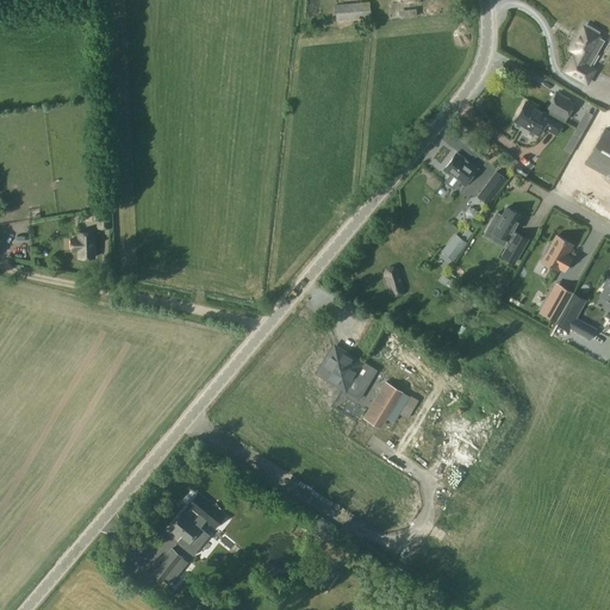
[(373,0),(375,12),(393,10),(393,7),(399,6),(400,18),(424,16),(423,8),(430,7),(429,0),(373,0)]
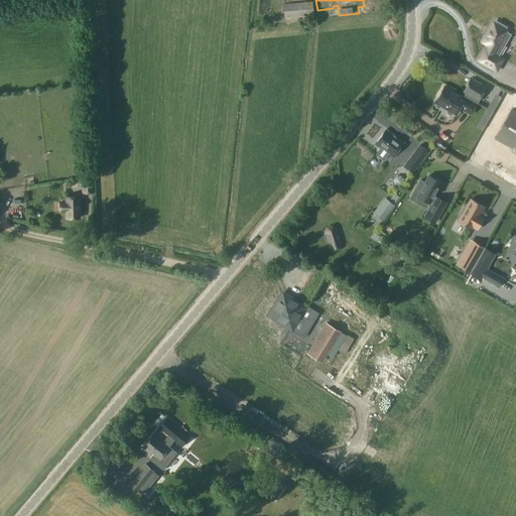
[(304,12),(304,4),(279,5),(279,18),(293,18),(293,13),(304,12)]
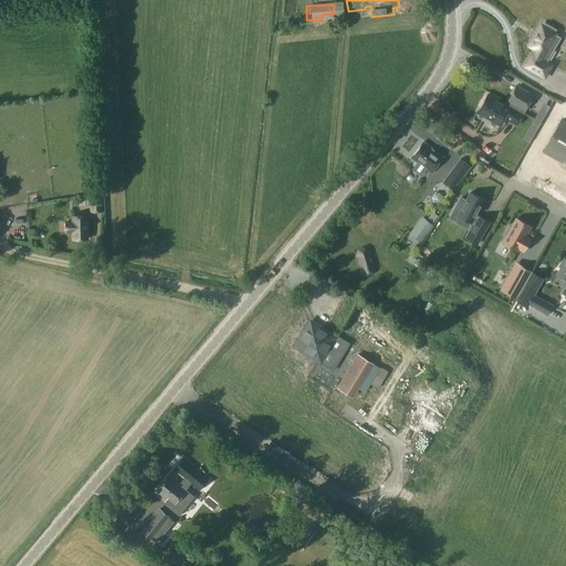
[(526,66),(545,77),(552,65),(542,59),(548,48),(554,50),(561,39),(555,35),(556,34),(554,33),(556,30),(545,24),(544,27),(542,25),(530,46),(536,50),(533,54),(526,66)]
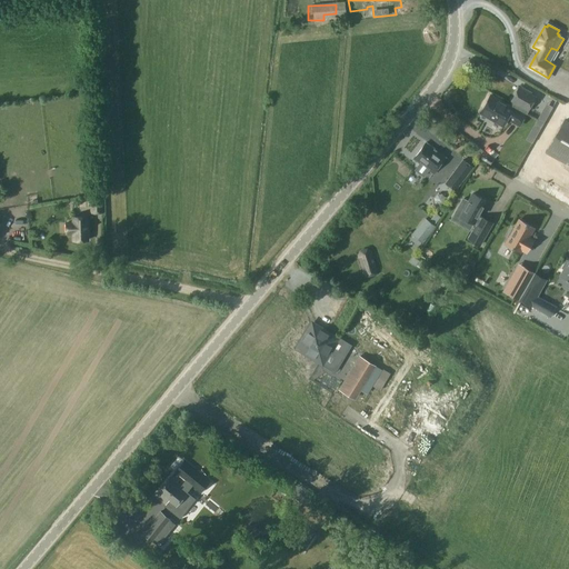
[(511,105),(526,113),(535,98),(519,88),(511,101),(512,102),(511,105)]
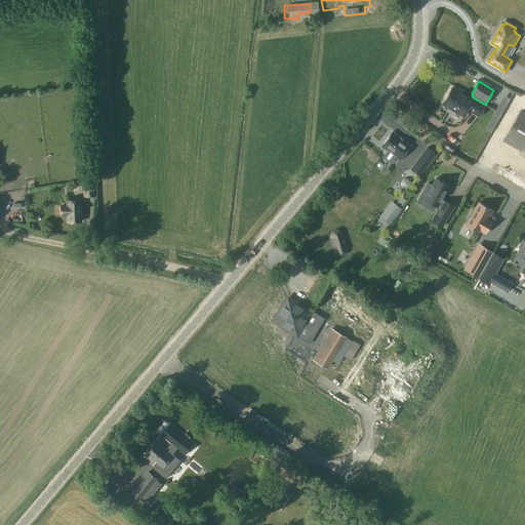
[(485,105),(472,96),(471,98),(452,88),(444,103),(455,109),(454,111),(463,116),(469,108),(473,111),(472,112),(479,116),(485,105)]
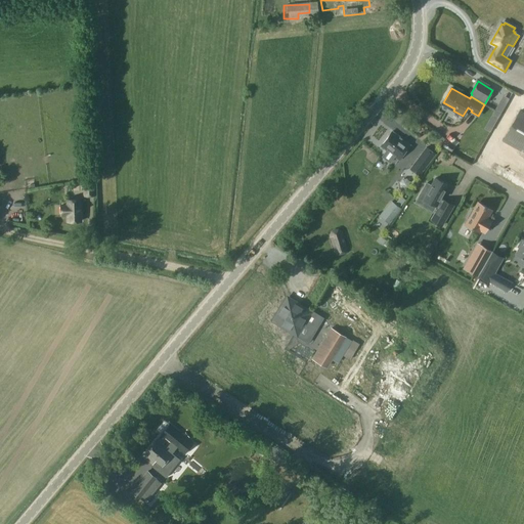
[(505,106),(499,103),(495,111),(500,114),(505,106)]
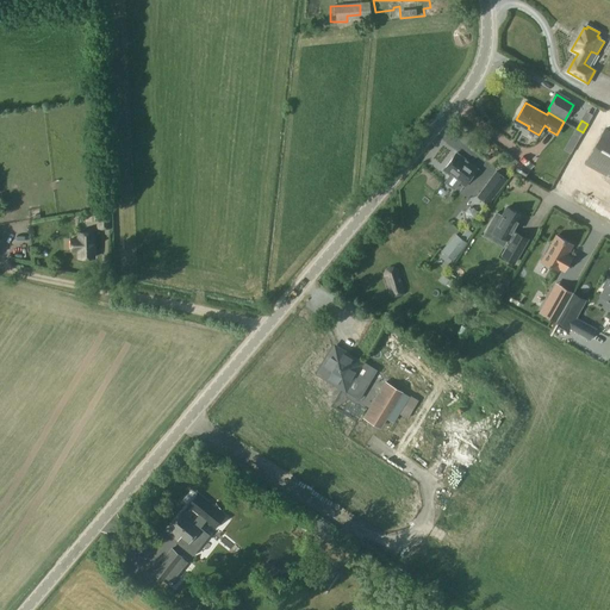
[(607,174),(609,167),(609,131),(604,129),(585,163),(605,175),(607,174)]
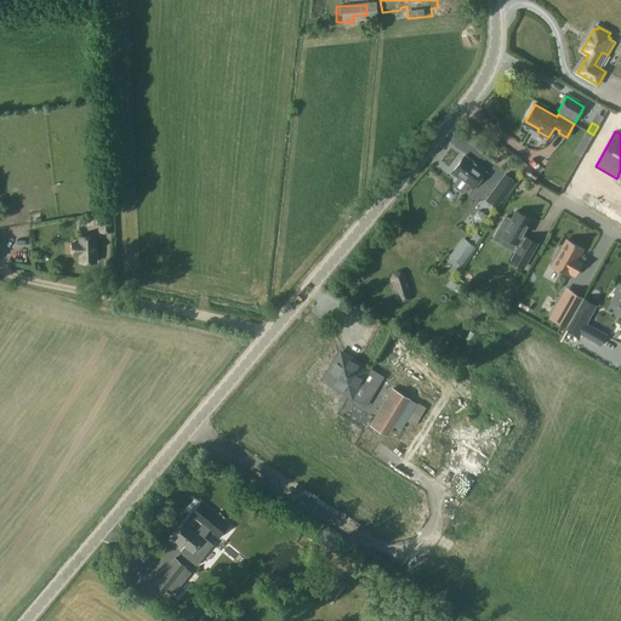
[(473,191),(486,174),(465,157),(451,174),(459,180),(454,186),(462,193),(468,186),(473,191)]
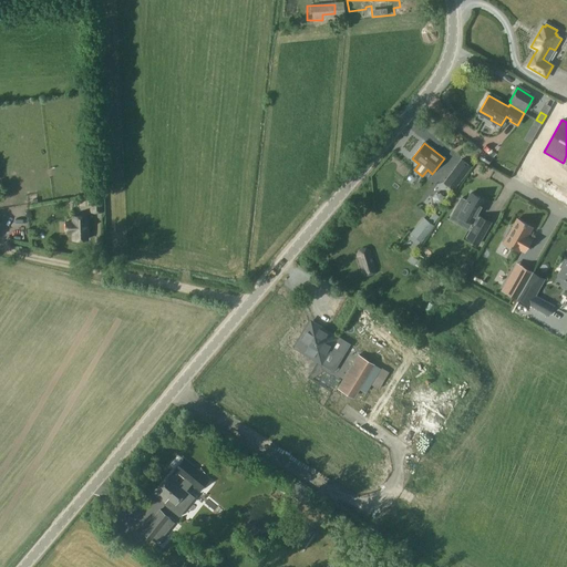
[(443,183),(454,191),(472,167),(461,160),(443,183)]
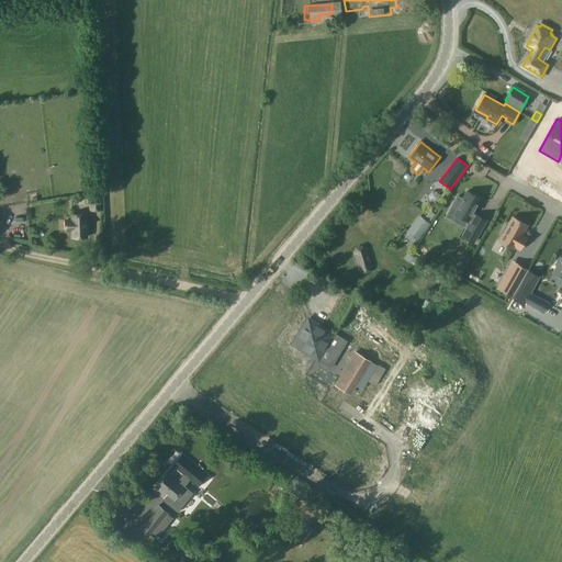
[(381,172),(385,176),(392,167),(386,164),(381,172)]
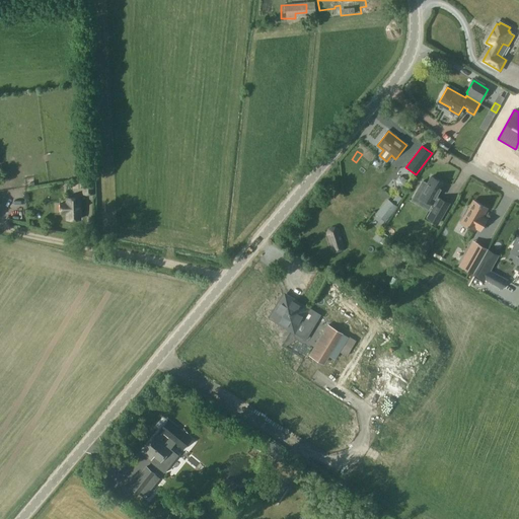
[(12,174),(0,174),(0,184),(13,184),(12,174)]
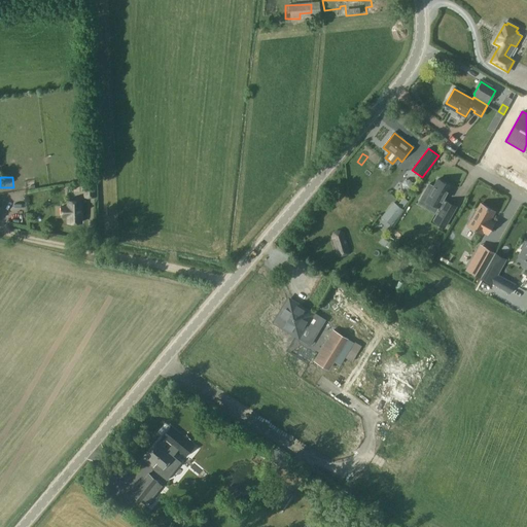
[(443,201),(451,186),(437,179),(433,186),(429,184),(421,197),(429,202),(426,208),(434,213),(438,207),(442,208),(434,221),(444,227),(456,207),(446,201),(445,202),(443,201)]
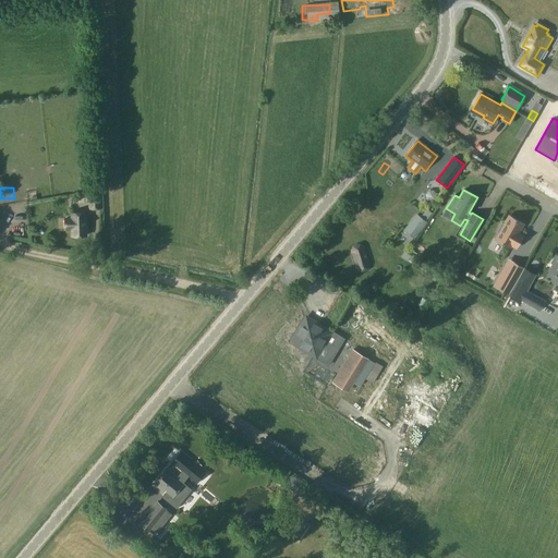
[(87,192),(89,209),(101,209),(101,192),(87,192)]
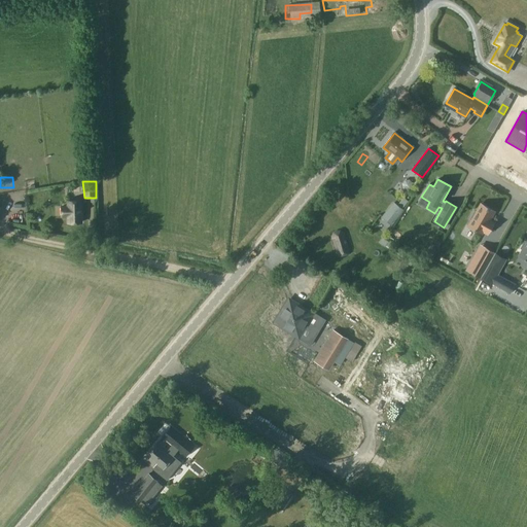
[(0,208),(0,211),(18,208),(15,198),(0,201),(0,208)]
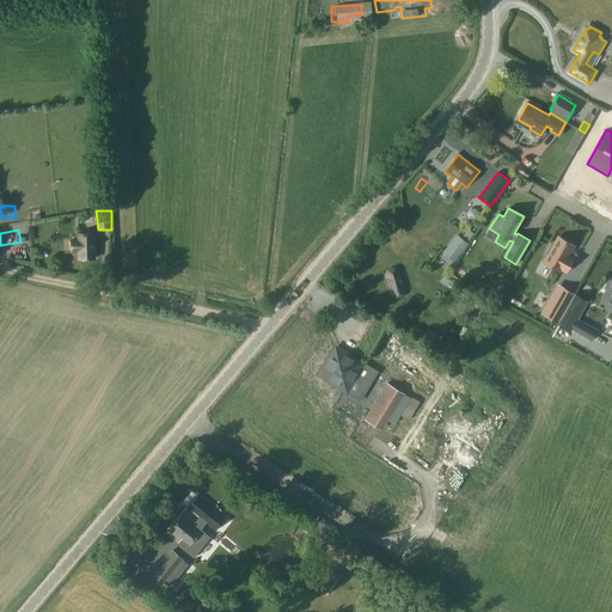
[(79,252),(79,259),(95,259),(95,234),(78,234),(79,239),(72,239),(72,252),(79,252)]
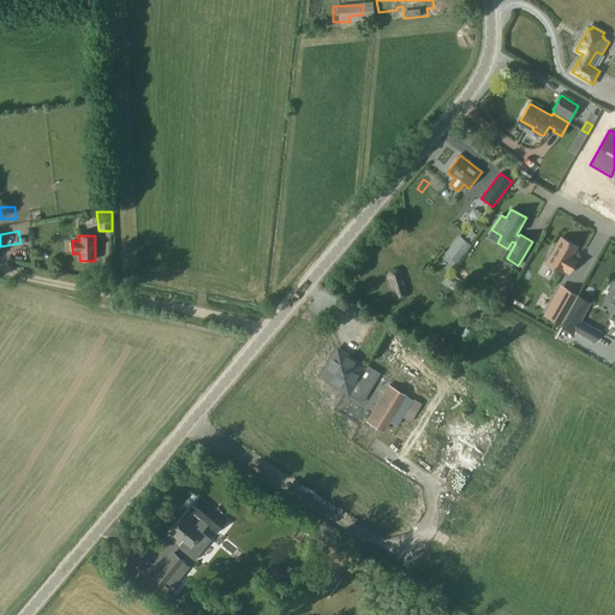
[(445,255),(458,263),(471,245),(459,237),(445,255)]
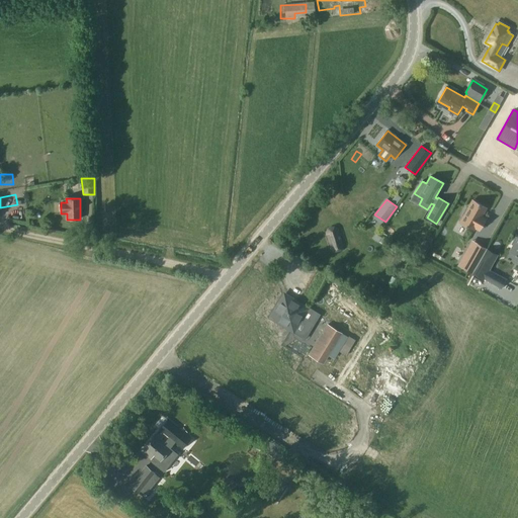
[(486,207),(472,200),(467,208),(465,207),(461,216),(463,217),(460,223),(472,230),(475,227),(479,230),(486,218),(482,216),(486,207)]
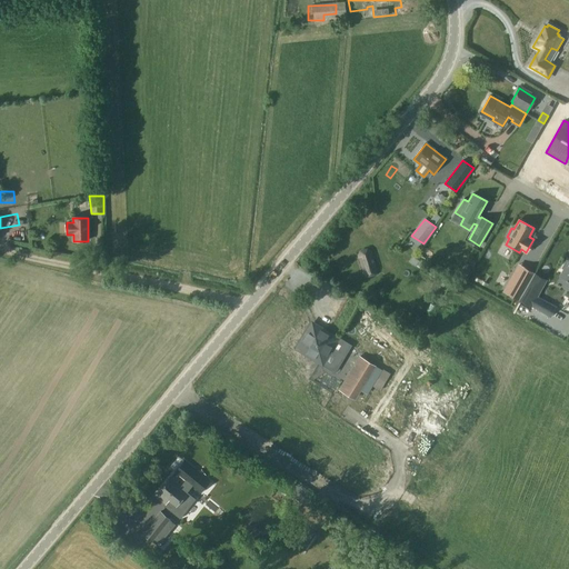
[(2,237),(20,233),(19,225),(1,229),(2,237)]
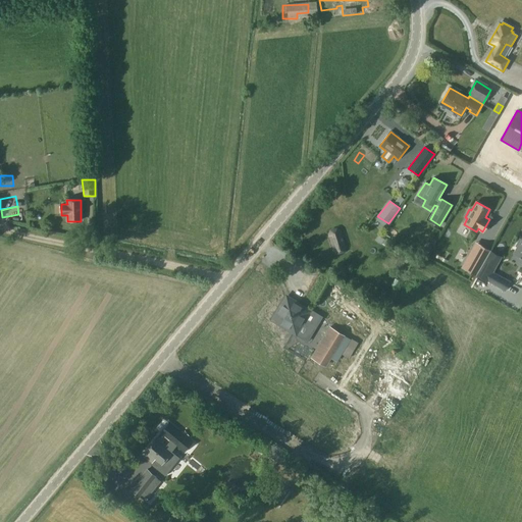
[(337,255),(344,253),(346,249),(341,232),(336,229),(330,231),(328,236),(333,252),(337,255)]
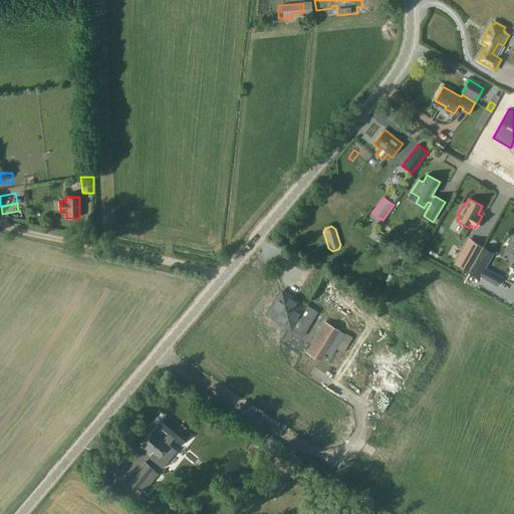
[(485,268),(494,253),(483,247),(469,272),(480,278),(480,277),(488,281),(493,272),(485,268)]
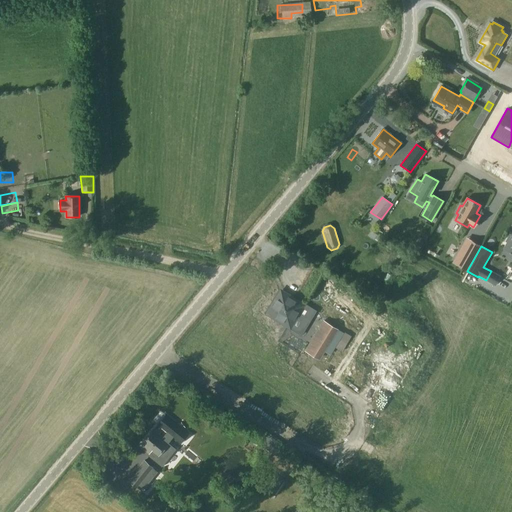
[(467,269),(475,255),(464,248),(462,253),(459,251),(453,262),(467,269)]
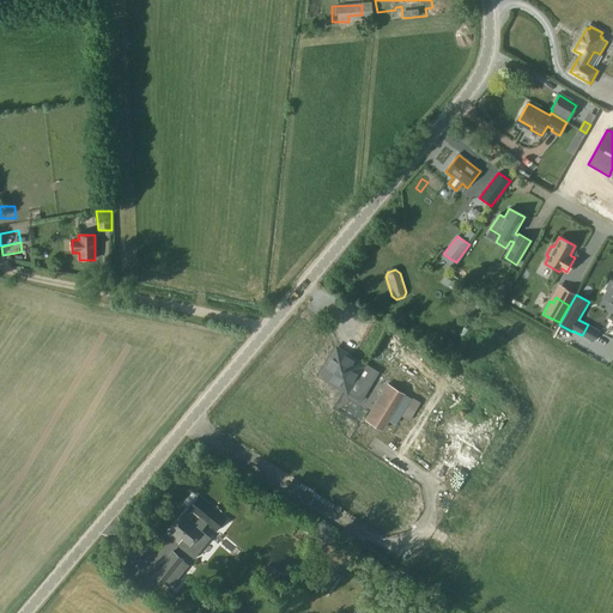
[(356,380),(364,365),(344,353),(340,358),(334,354),(326,366),(328,368),(322,376),(331,381),(329,382),(337,387),(338,384),(347,390),(353,378),(356,380)]
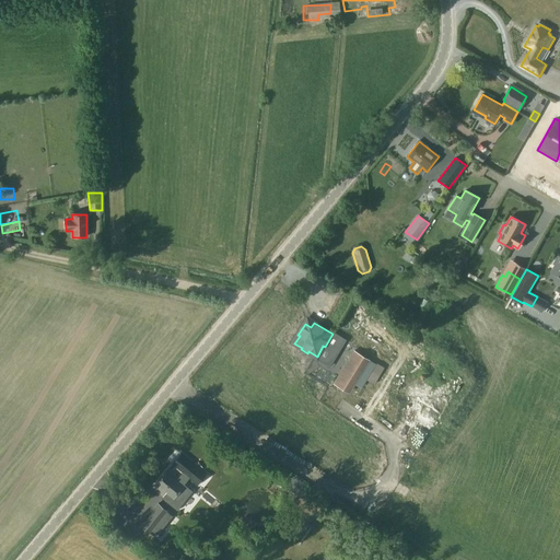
[(354,349),(339,373),(354,383),(370,359),(354,349)]
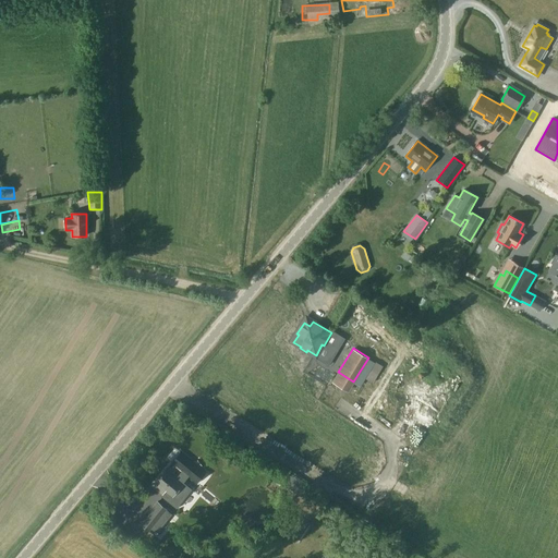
[(312,363),(302,376),(306,379),(316,366),(312,363)]
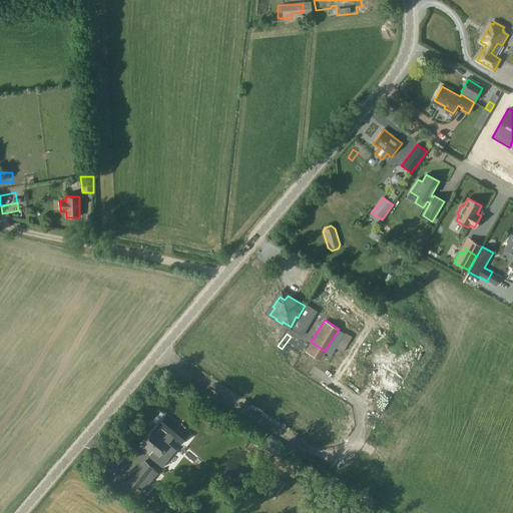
[(292,355),(298,358),(305,345),(299,342),(292,355)]
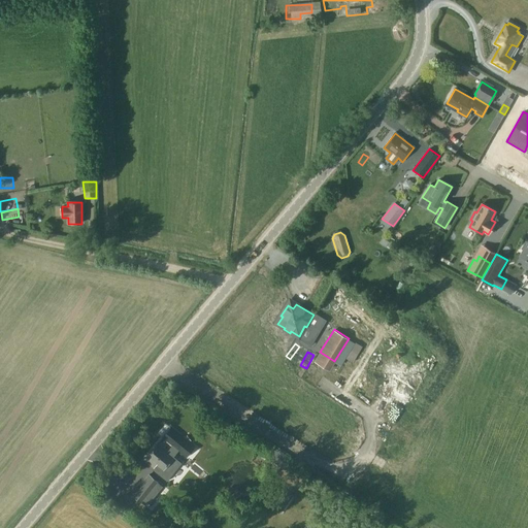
[(202,410),(194,404),(180,422),(177,419),(172,426),(175,428),(167,439),(170,441),(165,450),(158,444),(144,461),(146,462),(145,464),(146,465),(151,469),(152,468),(153,467),(154,468),(156,466),(179,484),(187,475),(190,477),(193,472),(182,465),(177,470),(169,464),(183,447),(176,442),(202,410)]
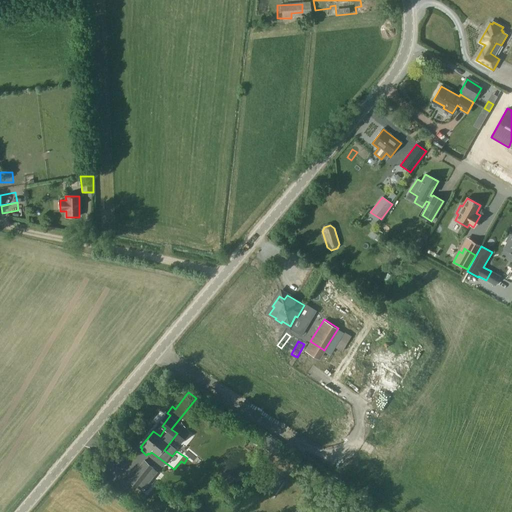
[(372,401),(369,405),(375,410),(378,407),(372,401)]
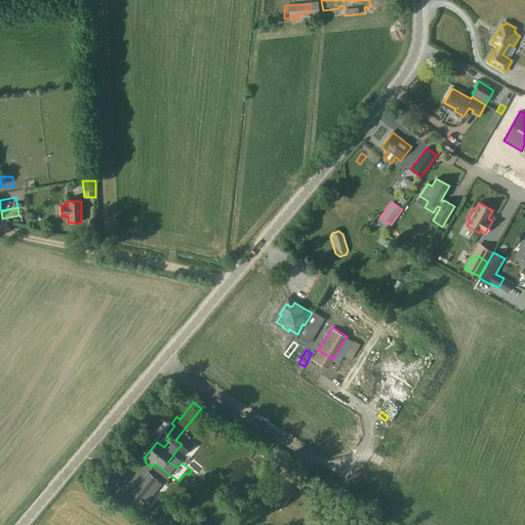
[(376,444),(385,437),(381,433),(373,440),(376,444)]
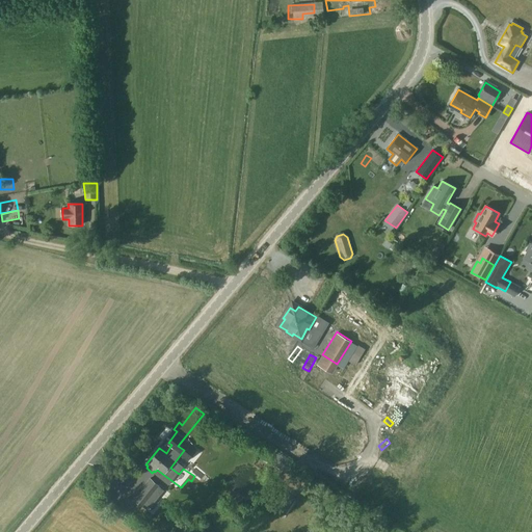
[(158,486),(159,485),(150,478),(141,488),(142,489),(134,501),(141,507),(142,506),(148,510),(164,490),(158,486)]
